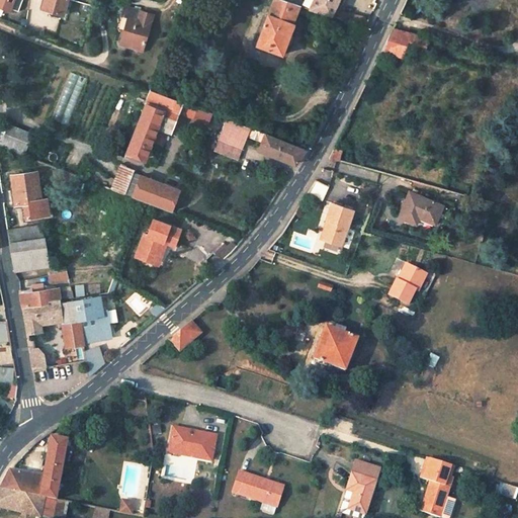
[(0,0),(0,7),(10,12),(11,8),(18,11),(22,0),(0,0)]
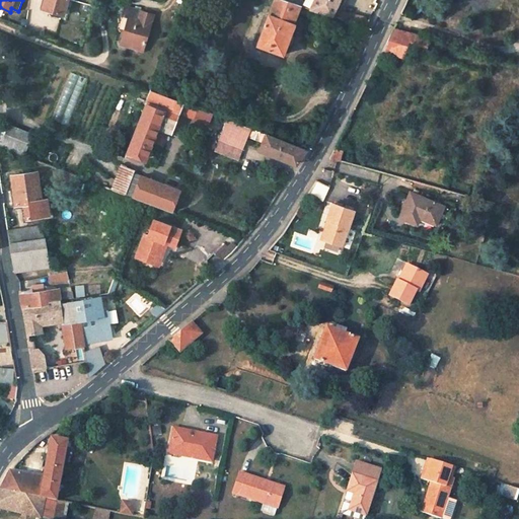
[(68,0),(48,0),(45,10),(64,15),(68,0)]
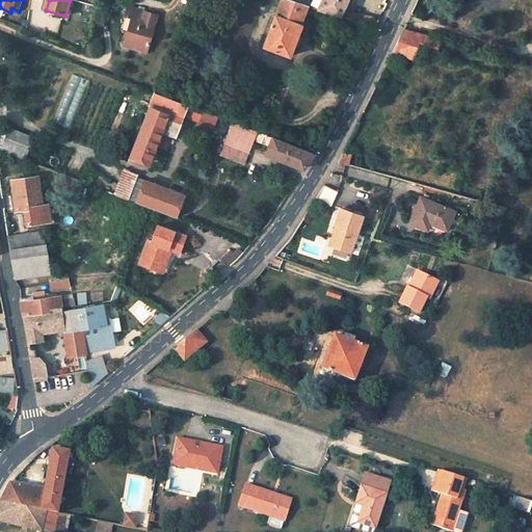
[(301,24),(299,24),(304,12),(308,4),(293,0),(281,0),(264,46),(290,55),(301,24)]
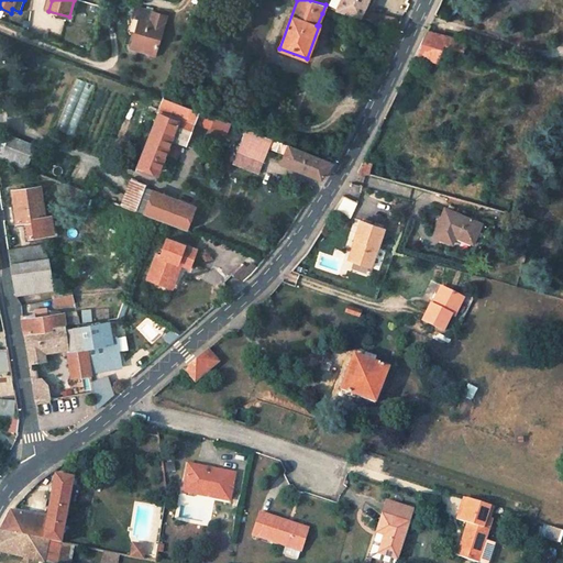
[(395,30),(399,22),(397,19),(363,11),(367,0),(340,0),(337,9),(343,11),(395,30)]
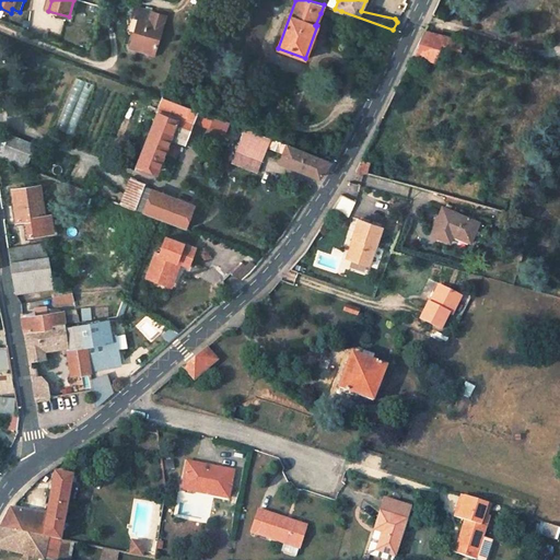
[(324,4),(321,13),(338,19),(341,11),(335,9),(324,4)]
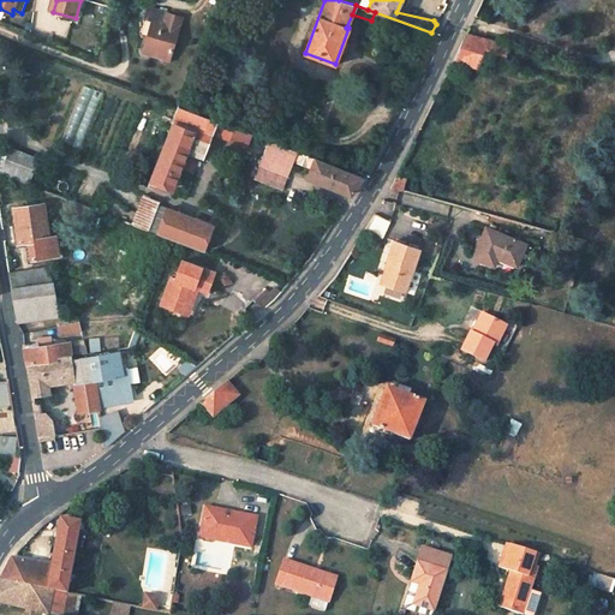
[(181,18),(148,7),(145,18),(153,21),(143,53),(169,60),(181,18)]
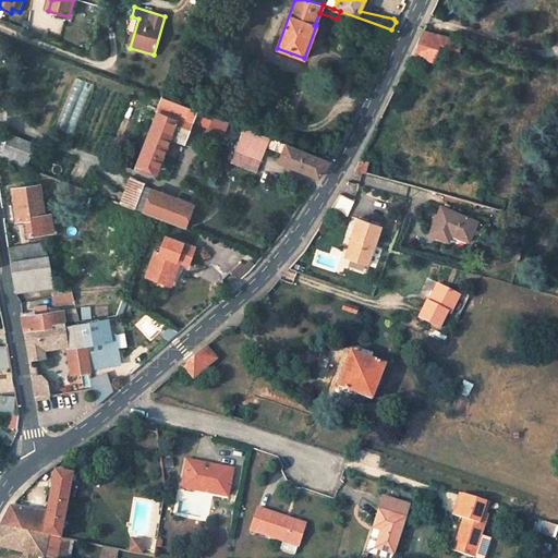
[(433,62),(438,47),(458,52),(460,43),(423,31),(410,56),(433,62)]
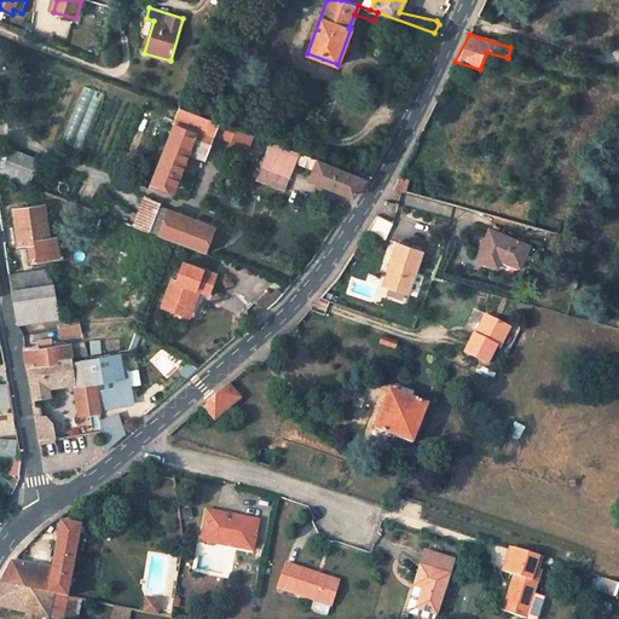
[(254,136),(179,106),(173,122),(174,123),(151,183),(162,189),(166,181),(175,185),(183,168),(194,172),(200,157),(204,160),(215,133),(249,146),(254,136)]
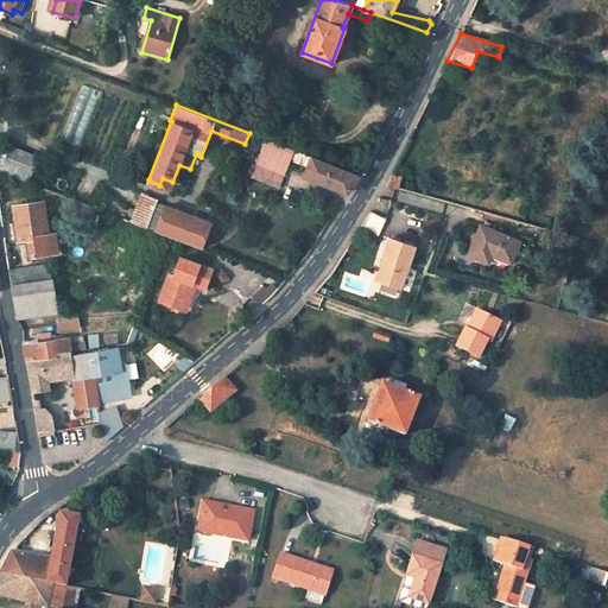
[(266,139),(257,165),(252,177),(278,187),(284,175),(290,158),(293,150),(266,139)]
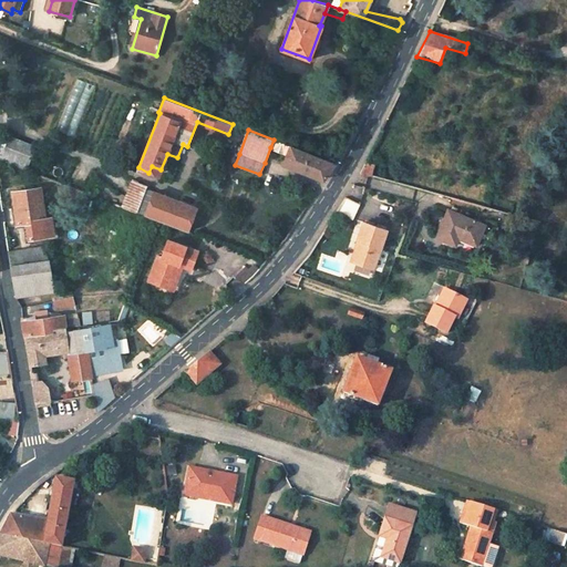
[(0,160),(26,169),(35,147),(9,137),(6,146),(0,145),(0,160)]
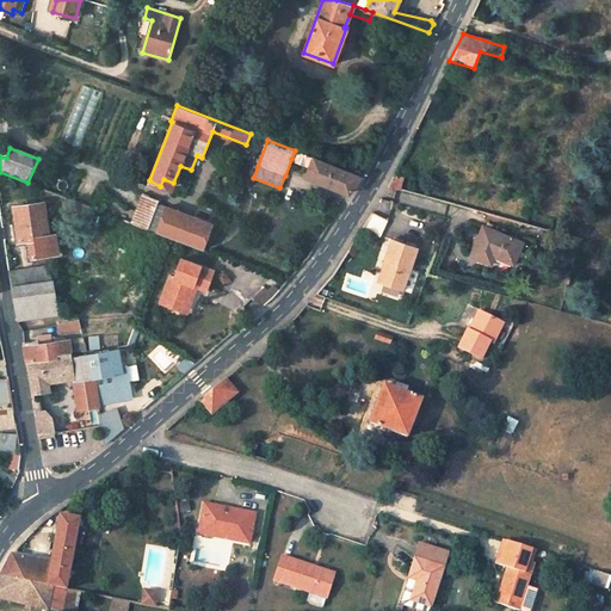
[(310,166),(313,158),(295,150),(291,159),(310,166)]
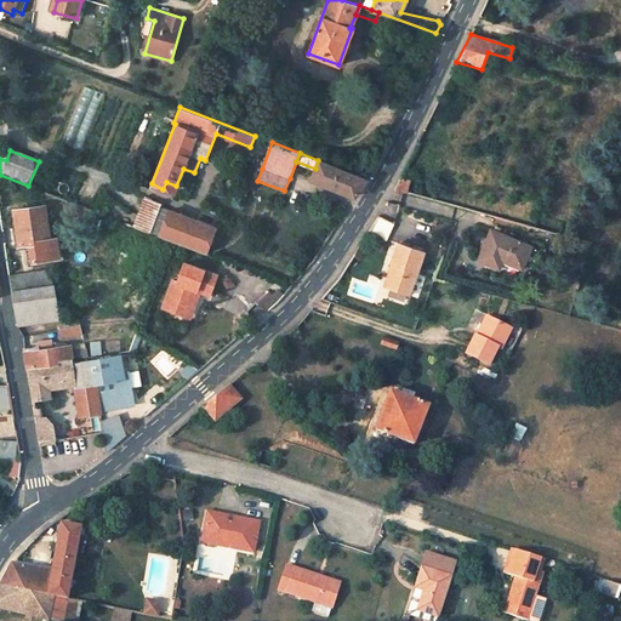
[(315,169),(311,180),(330,187),(331,184),(357,194),(366,178),(318,160),(315,169)]
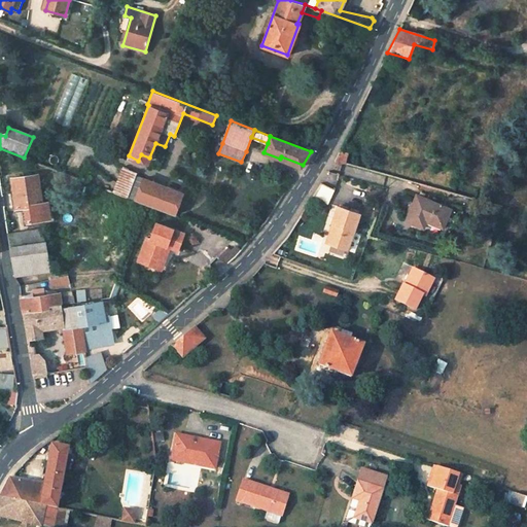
[(335,161),(344,163),(346,153),(340,151),(335,161)]
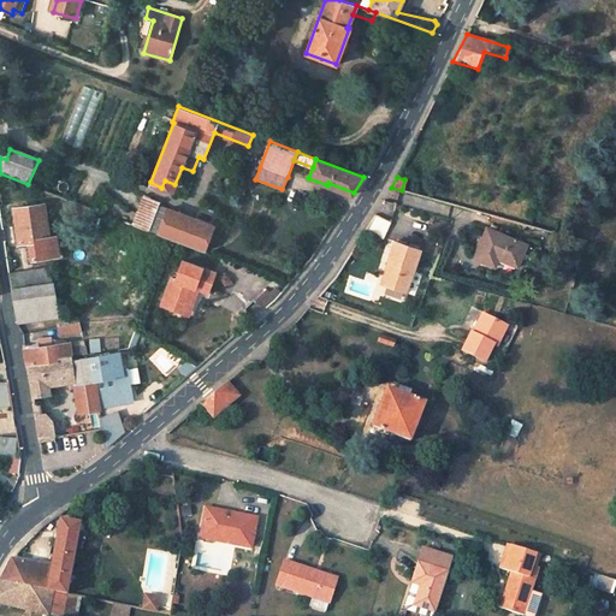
[(158,205),(159,201),(143,195),(132,224),(148,230),(158,205)]
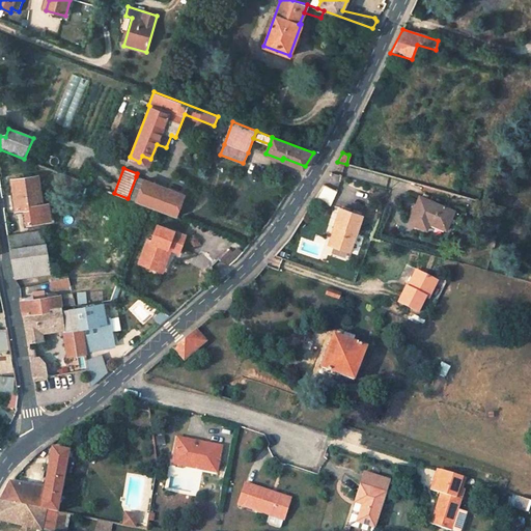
[(331,173),(326,180),(340,185),(343,176),(331,173)]
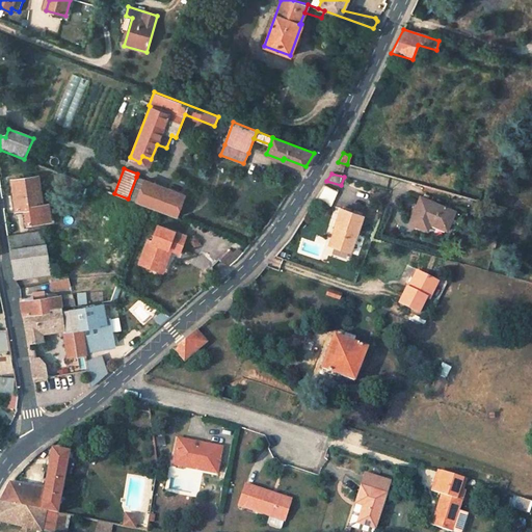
[(36,177),(12,180),(17,210),(25,209),(27,223),(50,220),(47,205),(42,206),(36,177)]
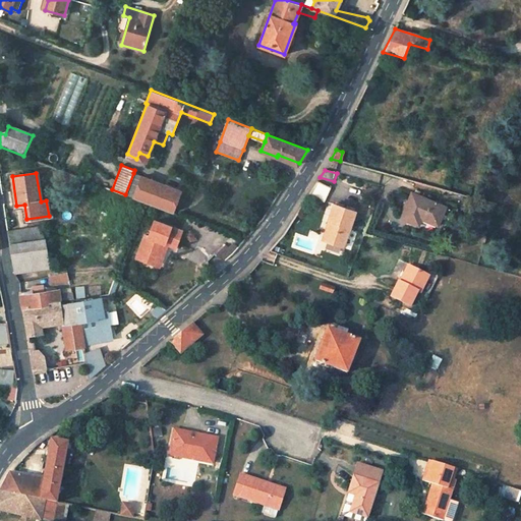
[(133,173),(125,194),(133,197),(141,176),(133,173)]
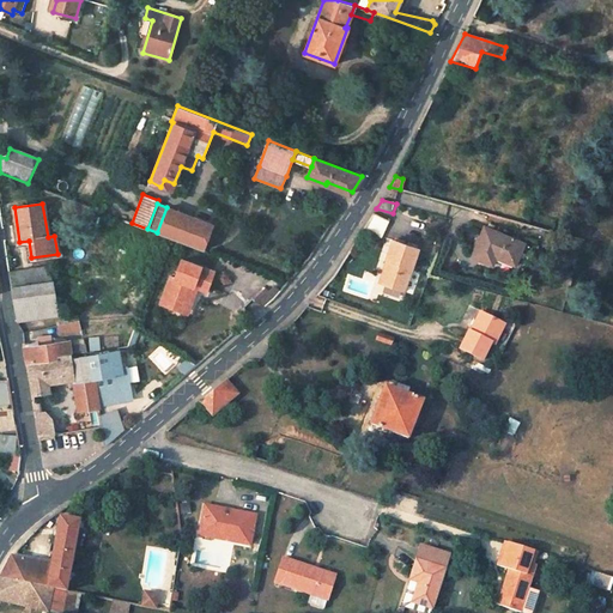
[(200,225),(175,216),(176,211),(167,207),(157,232),(170,237),(202,249),(212,225),(202,222),(200,225)]
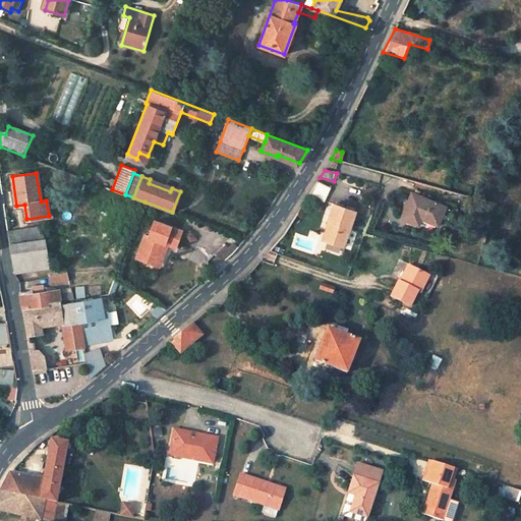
[(172,188),(150,179),(149,183),(170,191),(172,188)]
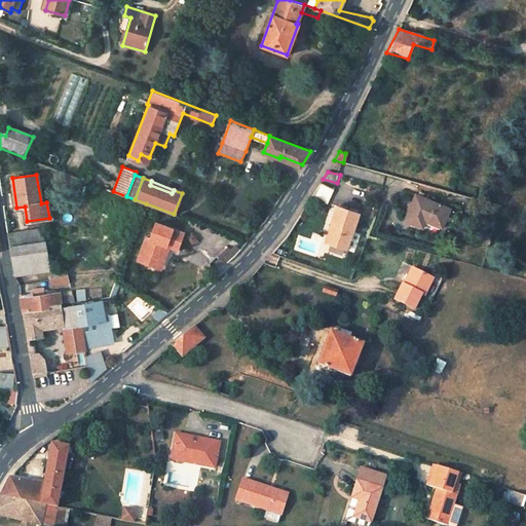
[(313,198),(327,203),(332,189),(318,184),(313,198)]
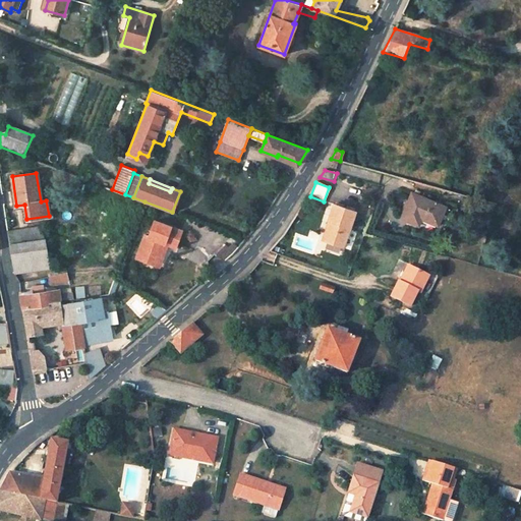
[(417,182),(415,187),(429,191),(430,185),(417,182)]
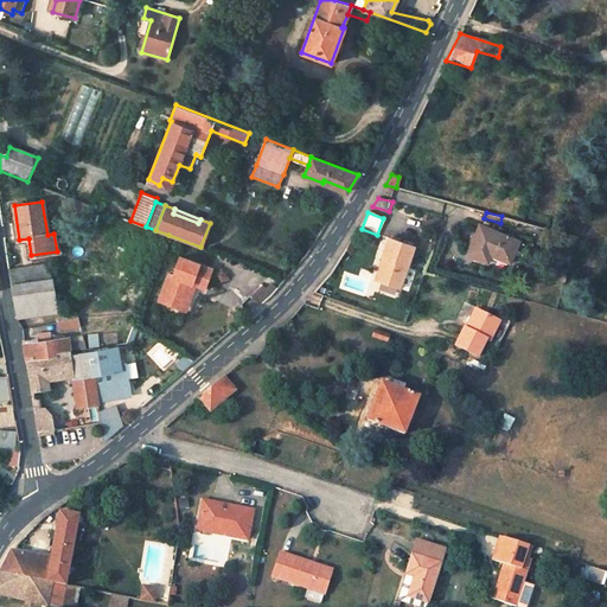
[(521,241),(480,224),(468,253),(489,262),(492,254),(511,262),(521,241)]
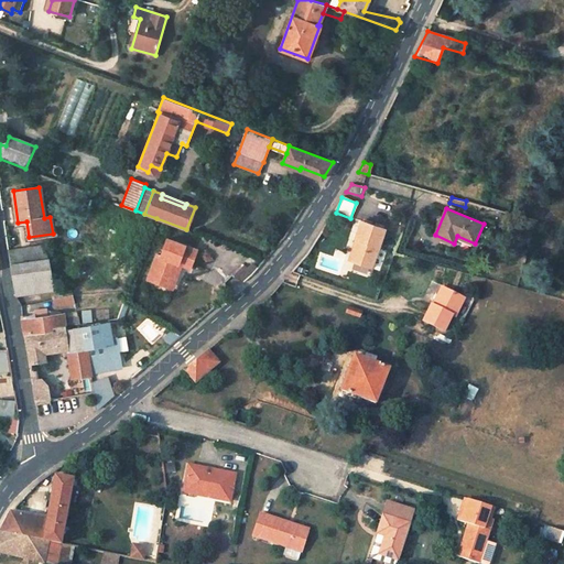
[(372,269),(387,229),(362,221),(356,241),(359,242),(353,262),(372,269)]
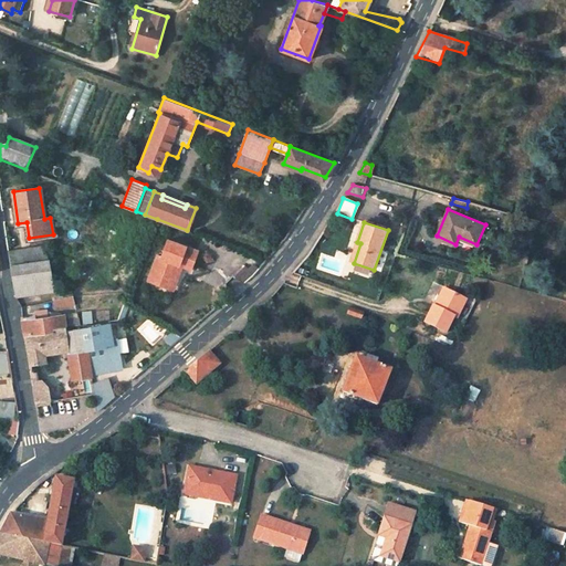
[(170,290),(179,265),(184,266),(192,270),(192,269),(199,252),(169,241),(164,257),(158,255),(148,281),(170,290)]
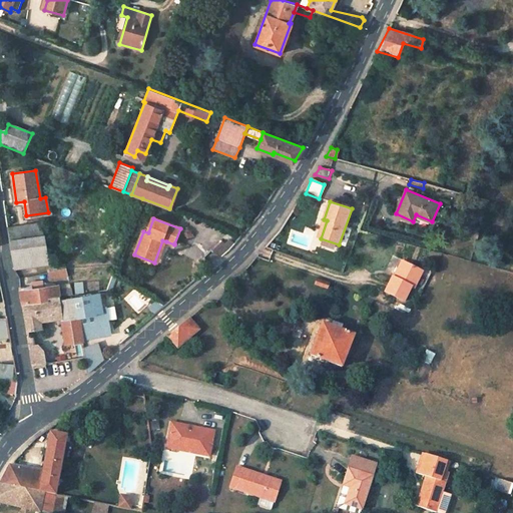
[(9,240),(44,235),(42,222),(7,227),(9,240)]
